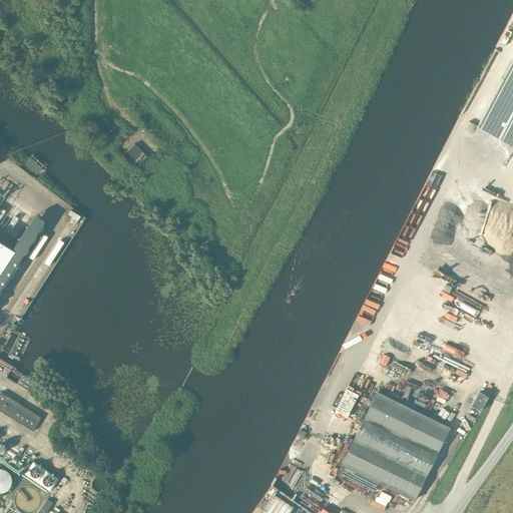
[(512,60),(476,127),(512,146),(512,60)]
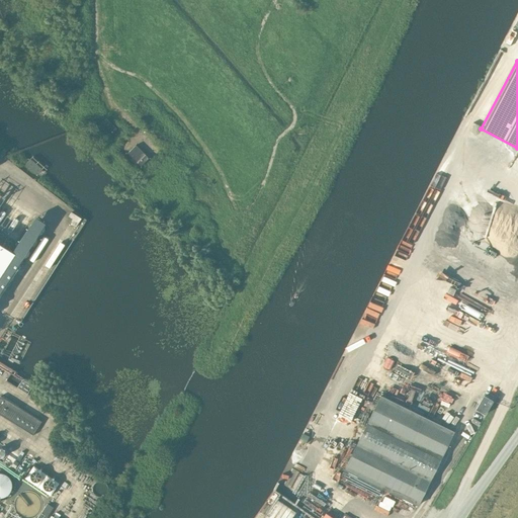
[(117,130),(106,118),(101,123),(112,134),(115,131),(117,130)]
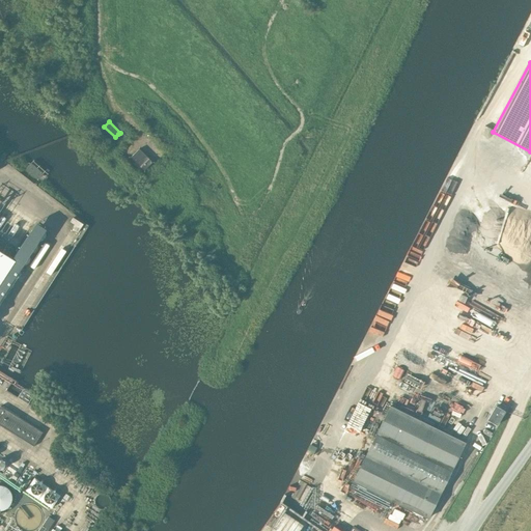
[(139,148),(132,157),(144,170),(152,162),(139,148)]
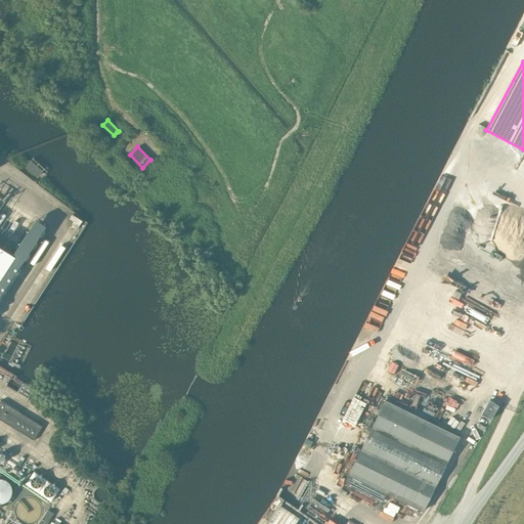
[(43,172),(30,161),(25,166),(38,177),(43,172)]
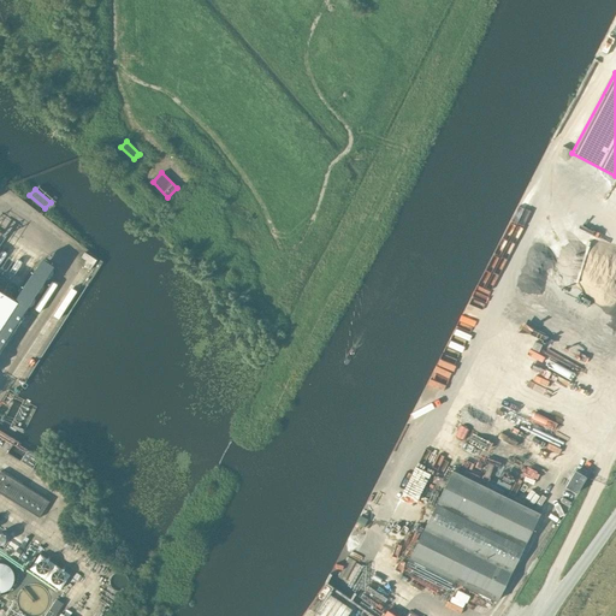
[(0,349),(45,279),(33,272),(15,300),(0,290),(0,349)]
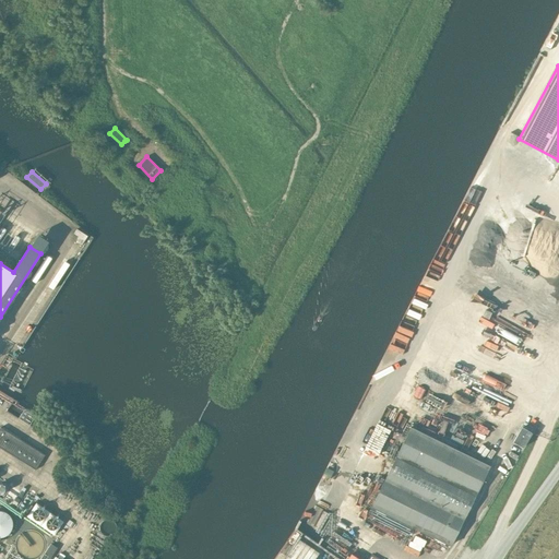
[(489,466),(411,427),(372,507),(451,545),(489,466)]
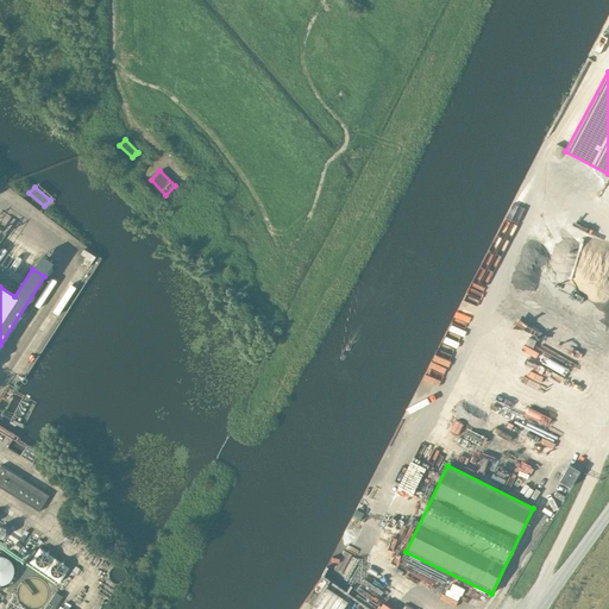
[(569,465),(559,481),(570,487),(579,472),(569,465)]
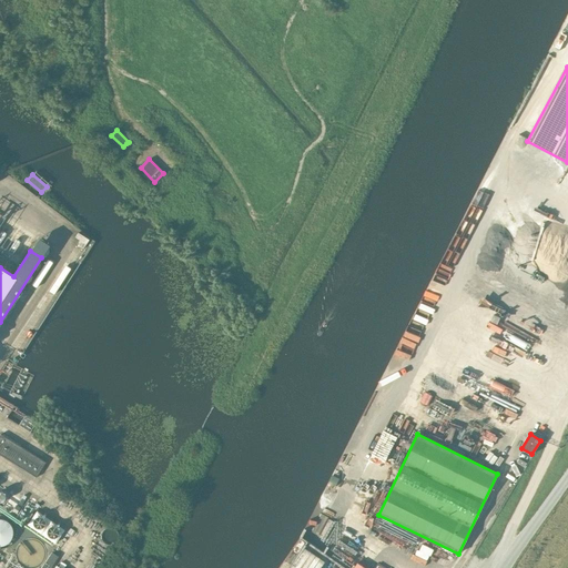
[(0,455),(36,478),(38,475),(42,468),(46,463),(0,435),(0,455)]
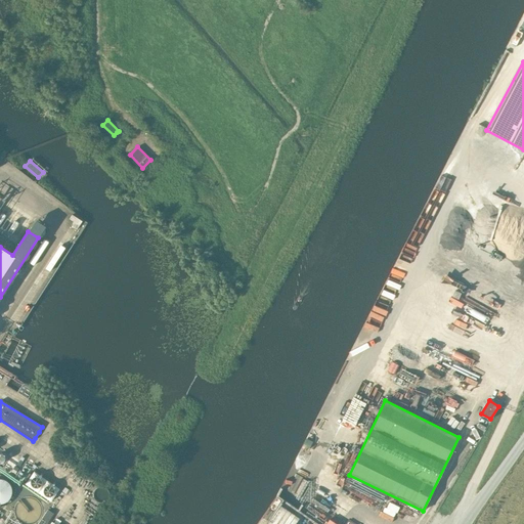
[(50,504),(60,489),(34,469),(23,483),(50,504)]
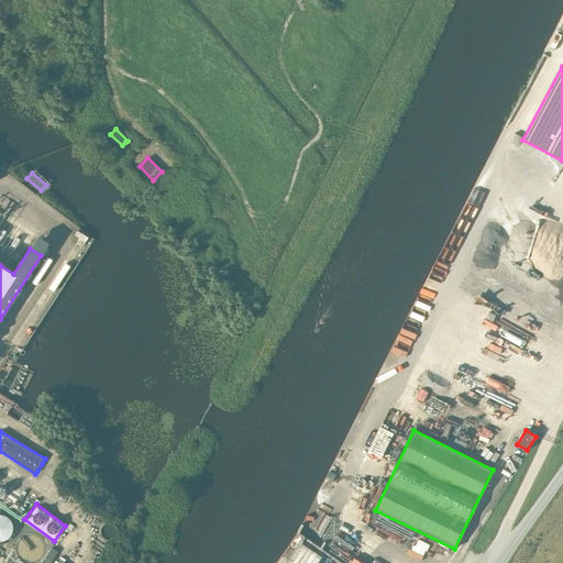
[(9,530),(9,527),(9,525),(8,521),(7,519),(4,517),(2,515),(0,514),(0,540),(2,539),(4,538),(7,536),(8,532),(9,530)]
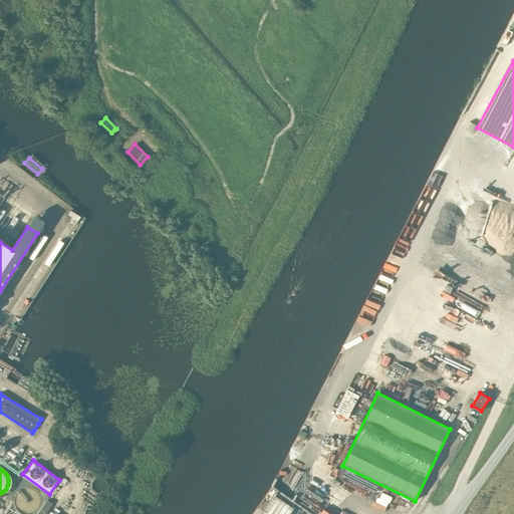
[(40,502),(40,500),(39,496),(38,493),(37,491),(35,490),(33,489),(28,487),(26,487),(22,488),(19,491),(17,492),(15,495),(15,497),(14,500),(14,503),(15,505),(17,507),(18,509),(20,511),(22,512),(27,513),(29,513),(32,512),(34,511),(36,509),(37,508),(39,505),(40,502)]
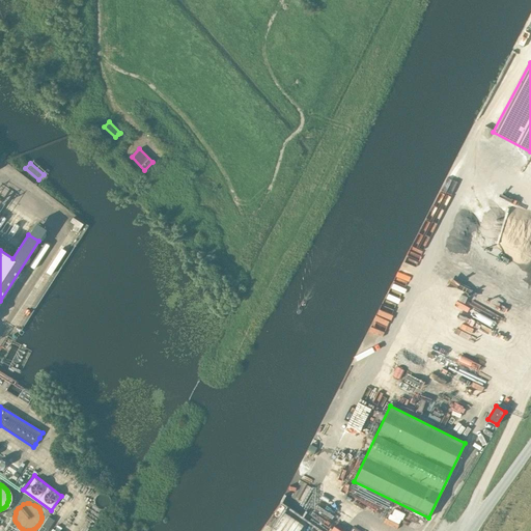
[(49,516),(38,530),(47,530),(54,521),(49,516)]
